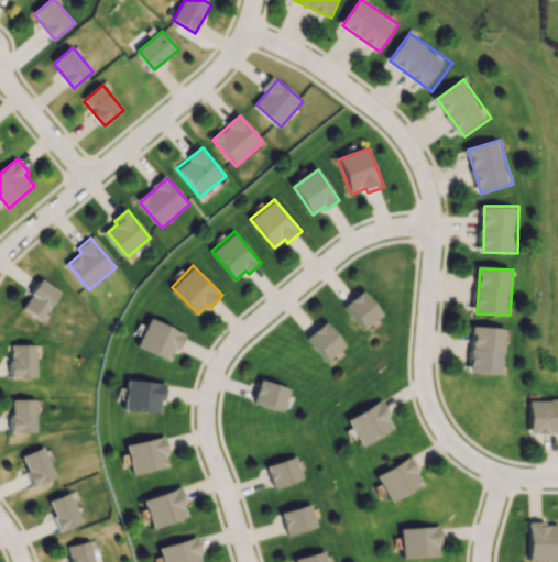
[(43,278),(62,291),(43,320),(25,308),(34,295),(32,294),(43,278)]
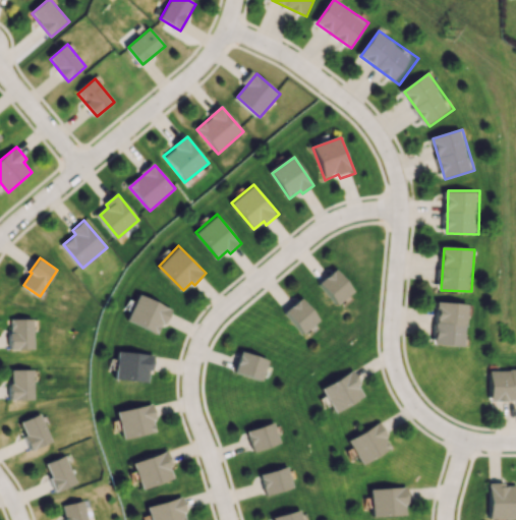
[(337,270),(356,292),(340,305),(321,284),(337,270)]
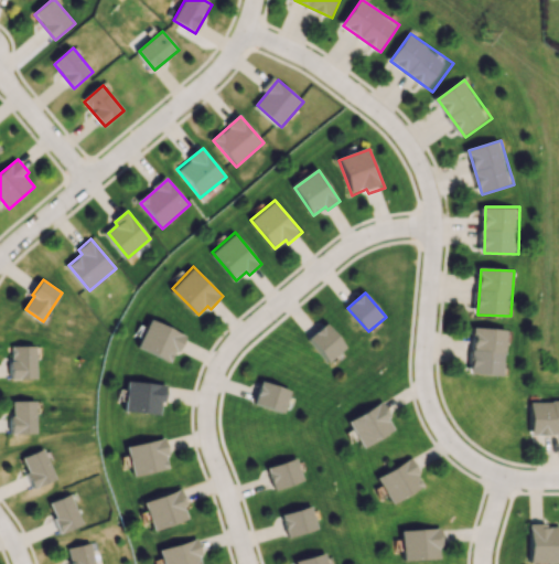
[(189,334),(182,351),(178,350),(172,362),(140,348),(152,318),(189,334)]
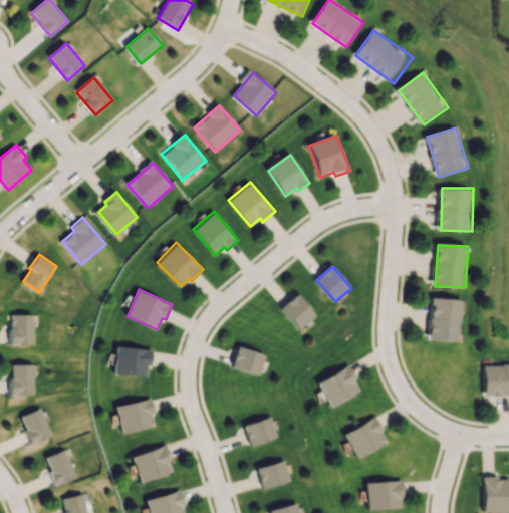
[(299,294),(317,316),(301,330),(282,308),(299,294)]
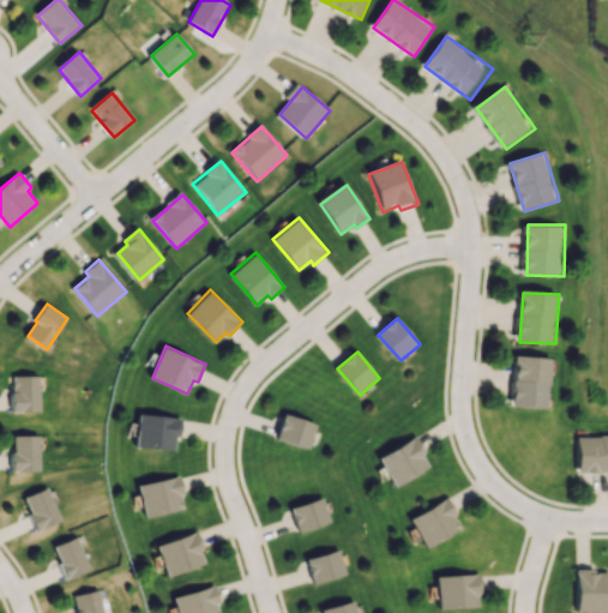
[(518,355),(555,360),(549,412),(512,408),(518,355)]
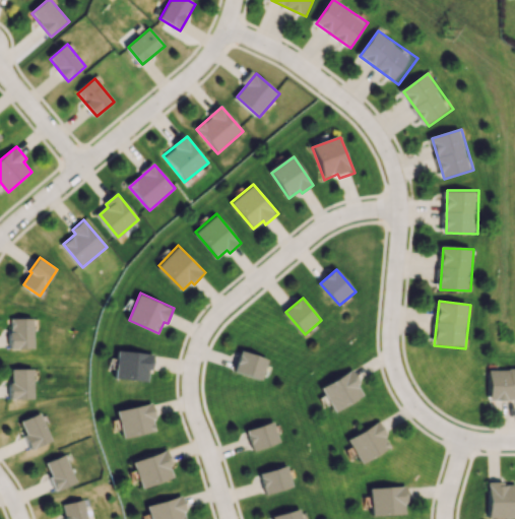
[(14,319),(37,319),(36,349),(11,349),(12,332),(14,332),(14,319)]
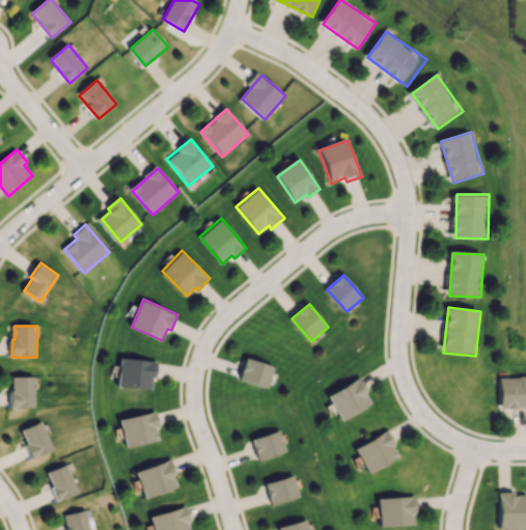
[(159,361),(157,378),(154,378),(153,391),(118,388),(122,357),(159,361)]
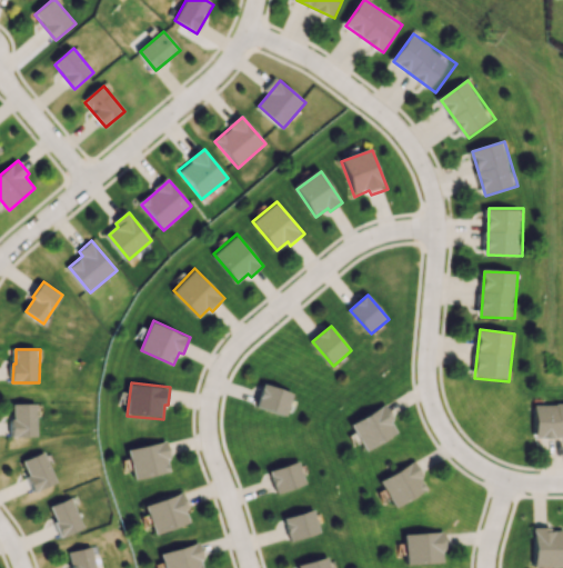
[(265,384),(297,395),(289,417),(258,407),(265,384)]
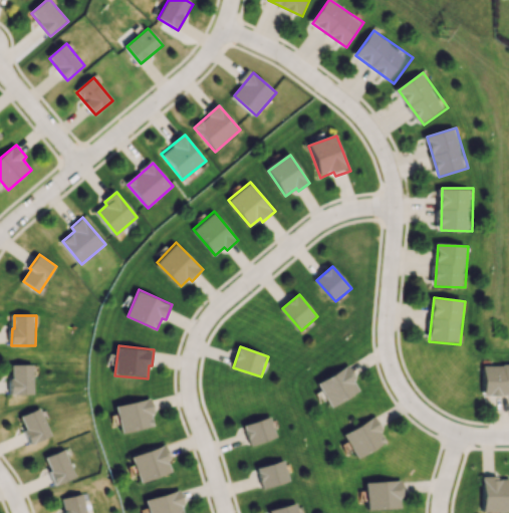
[(483,363),(508,363),(508,396),(483,397),(483,363)]
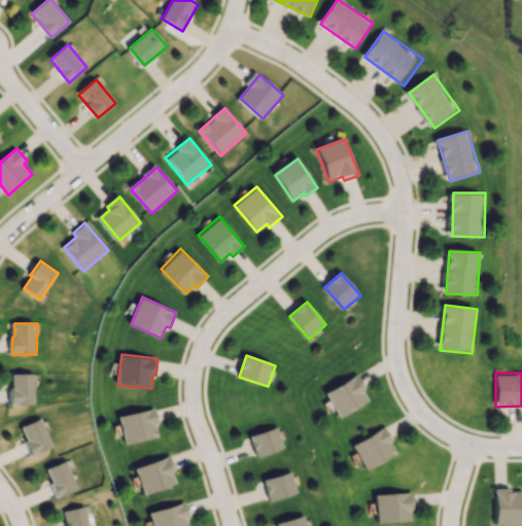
[(36,374),(36,405),(12,406),(12,388),(15,388),(14,374),(36,374)]
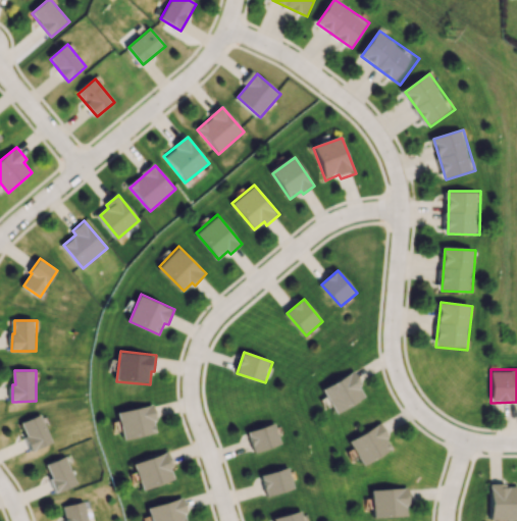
[(355,371),(362,384),(359,386),(365,397),(337,414),(323,391),(355,371)]
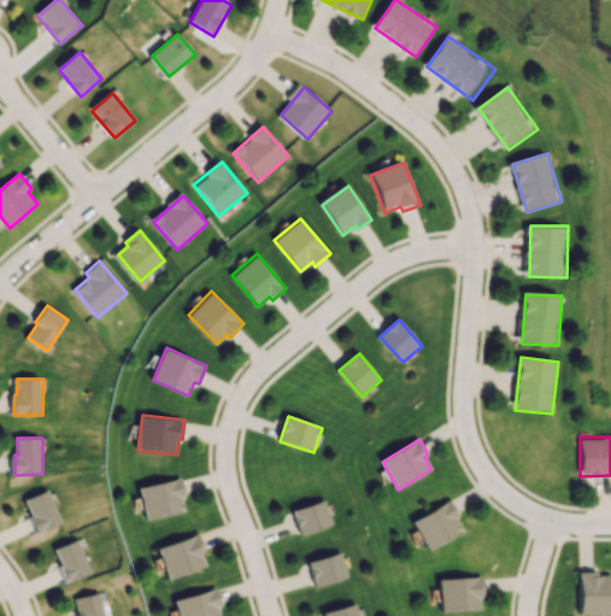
[(181,479),(186,497),(182,498),(186,511),(150,520),(141,487),(181,479)]
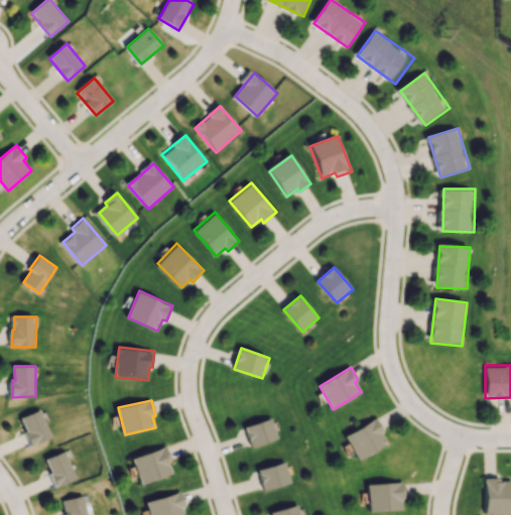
[(41,409),(54,437),(33,446),(26,432),(29,431),(22,417),(41,409)]
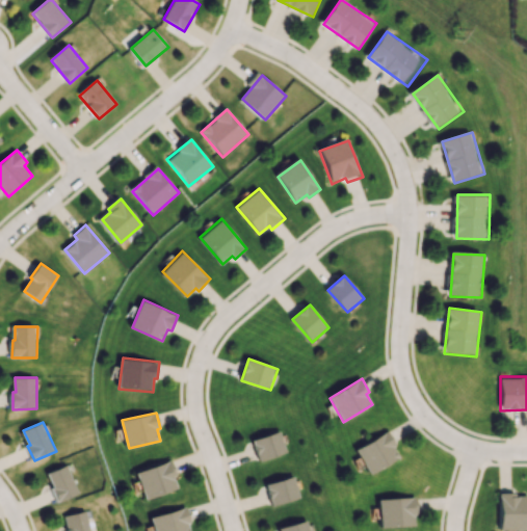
[(389,429),(398,445),(394,448),(400,458),(371,476),(356,449),(389,429)]
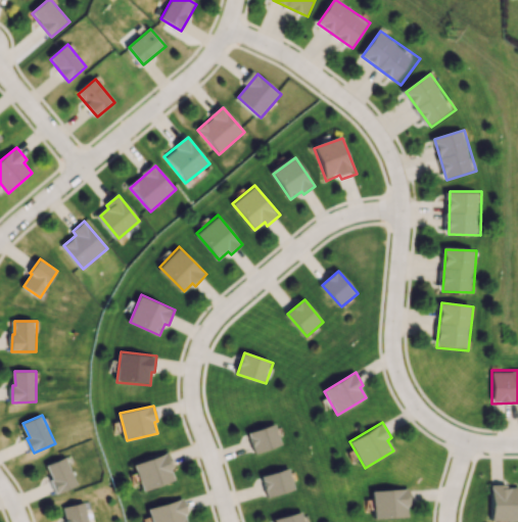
[(277,423),(284,444),(257,454),(250,432),(277,423)]
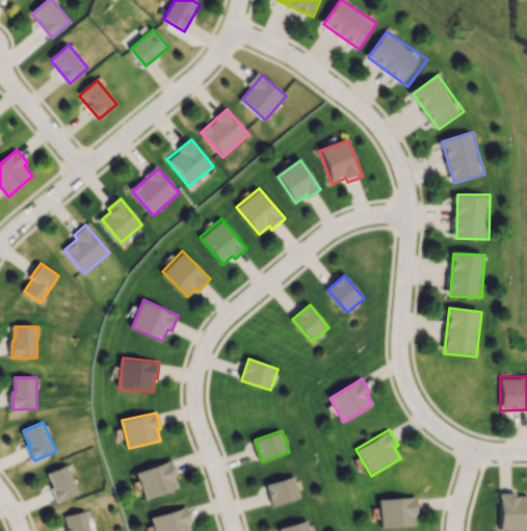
[(169,459),(177,476),(174,477),(179,489),(148,501),(137,472),(169,459)]
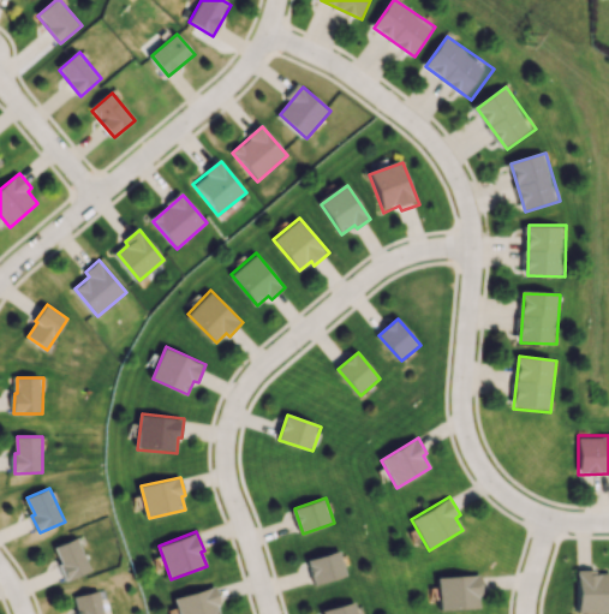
[(81,537),(95,572),(69,583),(61,565),(64,564),(57,547),(81,537)]
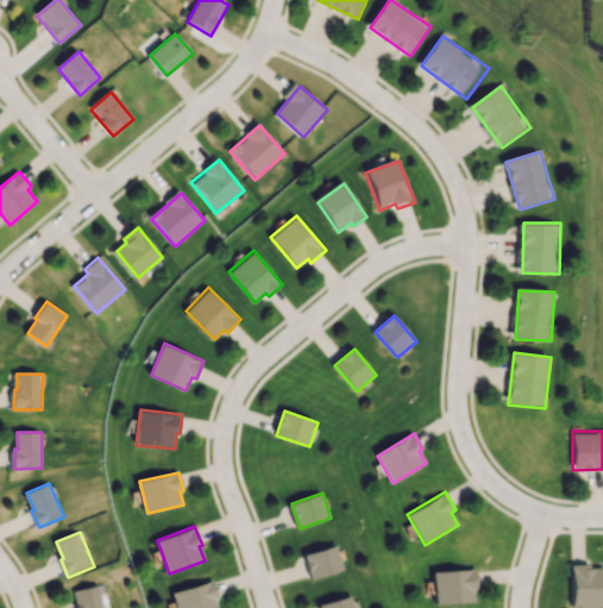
[(339,546),(346,571),(314,580),(307,555),(339,546)]
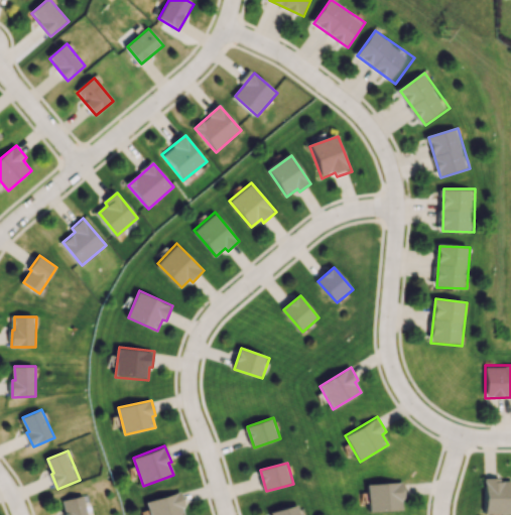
[(486,479),(502,479),(502,483),(510,483),(510,514),(486,514),(486,479)]
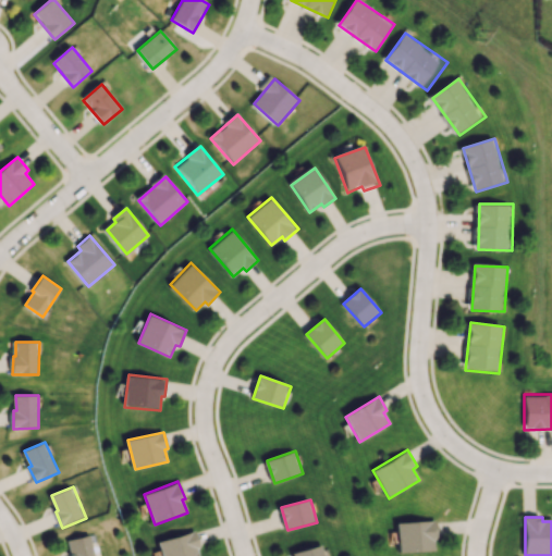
[(437,520),(439,538),(436,538),(437,551),(401,554),(399,523),(437,520)]
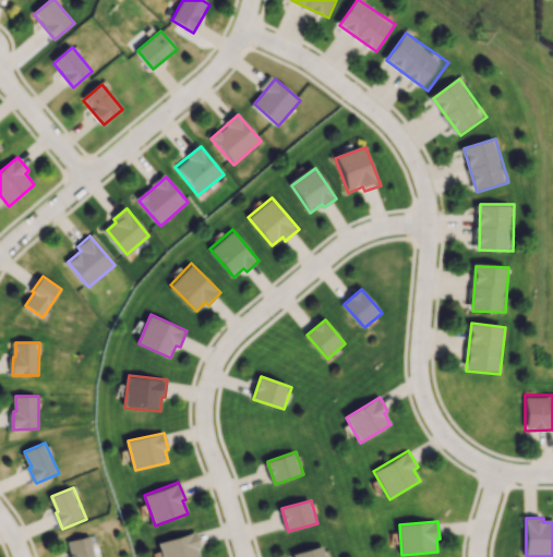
[(196,531),(201,548),(199,549),(200,556),(161,556),(157,543),(196,531)]
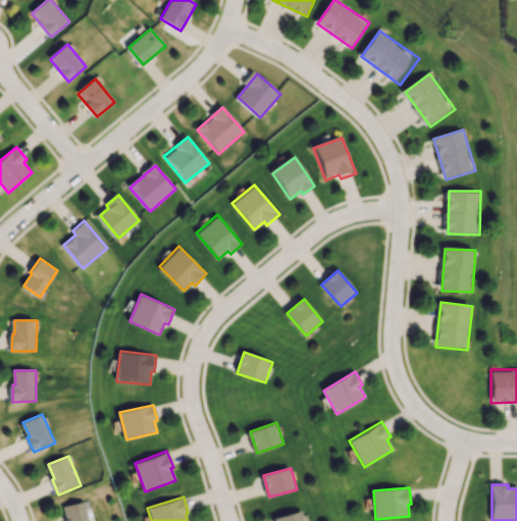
[(87,502),(91,520),(70,520),(66,507),(87,502)]
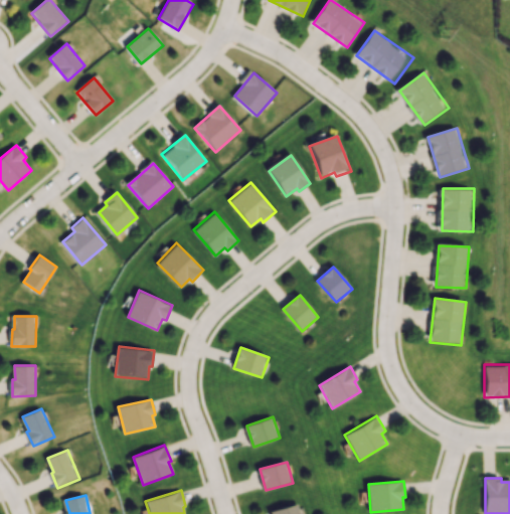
[(299,504),(302,513),(271,513),(299,504)]
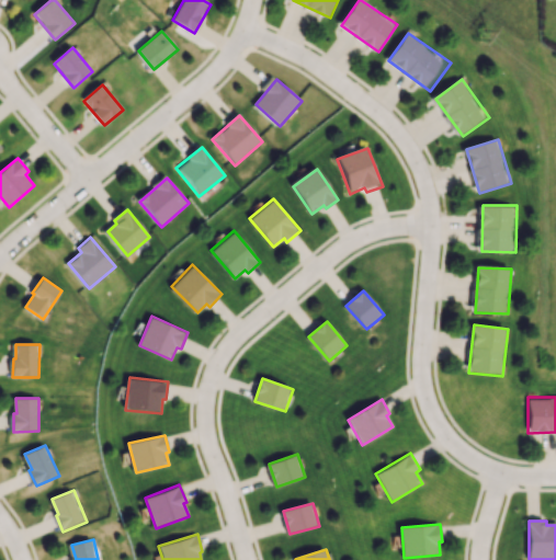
All buildings are outlined.
